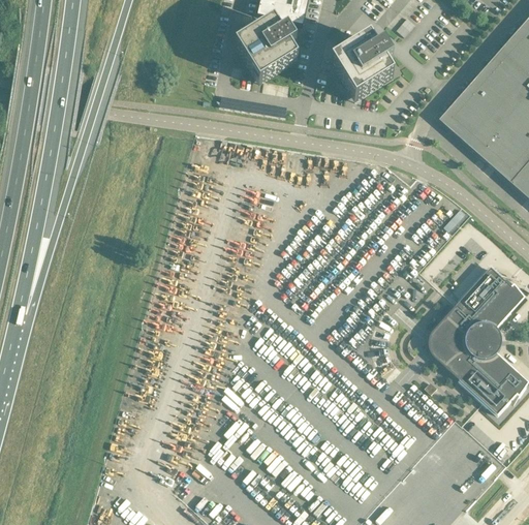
[(259,0),(258,7),(256,14),(279,20),(280,20),(278,29),(281,33),(283,21),(303,26),(305,18),(308,0),(259,0)]
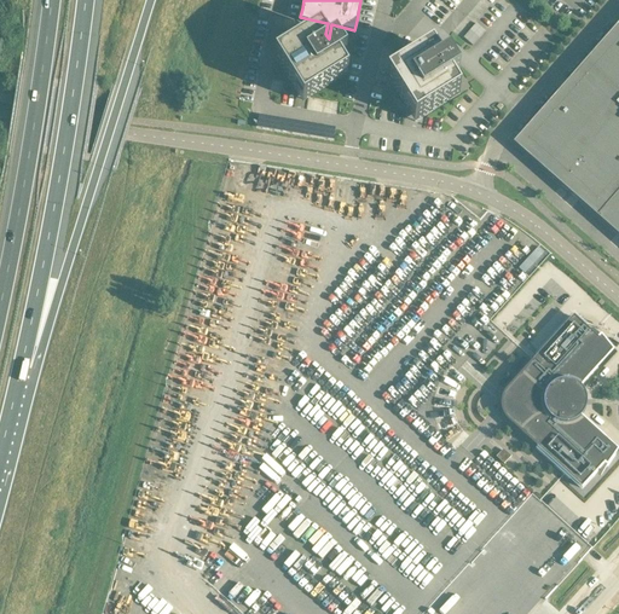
[(472,40),(484,27),(475,18),(462,32),(472,40)]
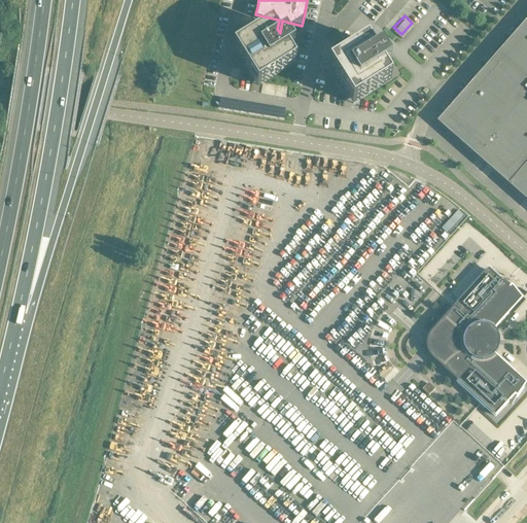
[(506,180),(526,157),(526,16),(437,118),(506,180)]
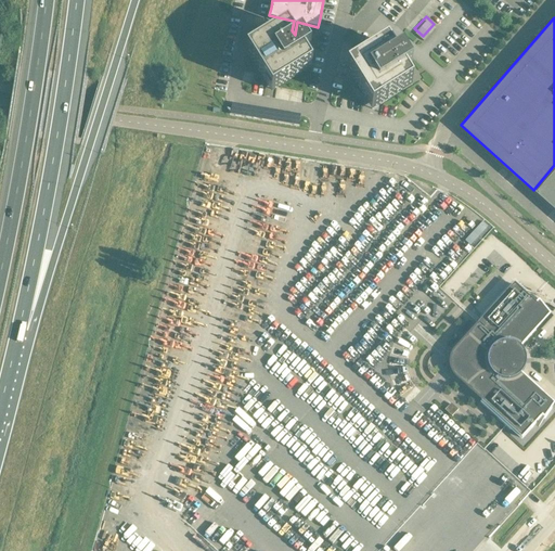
[(301,31),(295,36),(295,35),(292,30),(287,23),(246,48),(271,89),(312,63),(305,51),(310,47),(301,31)]
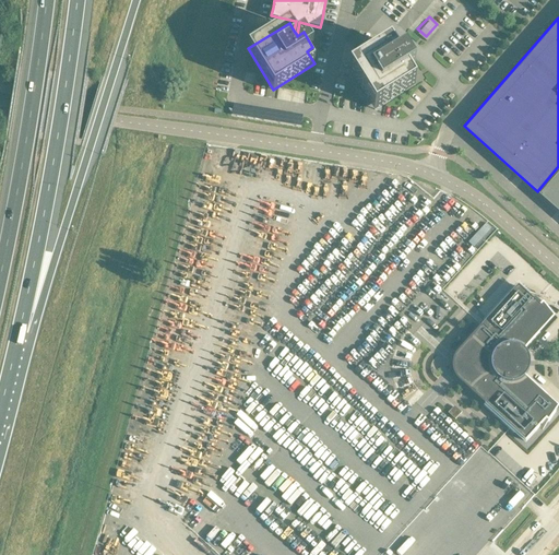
[(397,54),(390,40),(349,66),(349,67),(360,84),(358,86),(364,91),(365,90),(375,107),(416,82),(408,69),(415,65),(405,49),(397,54)]
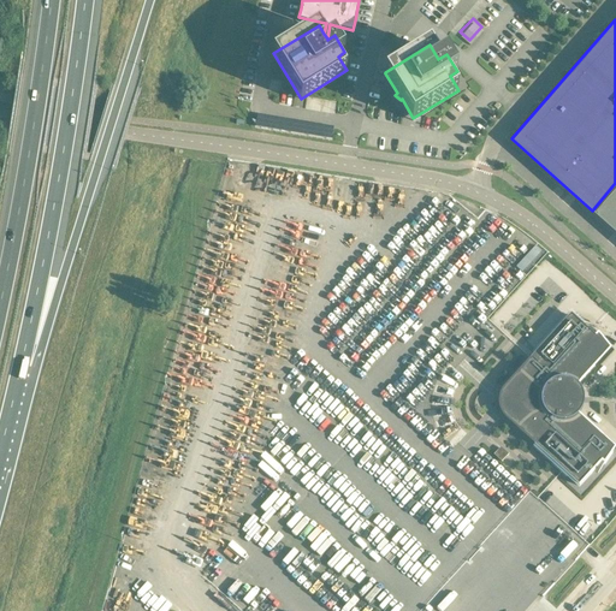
[(615,183),(592,211),(615,231),(615,183)]
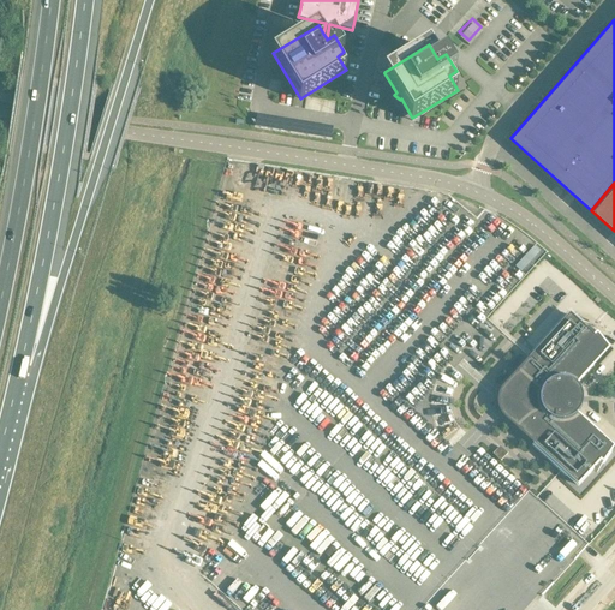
[(533,240),(514,261),(521,267),(541,246),(533,240)]
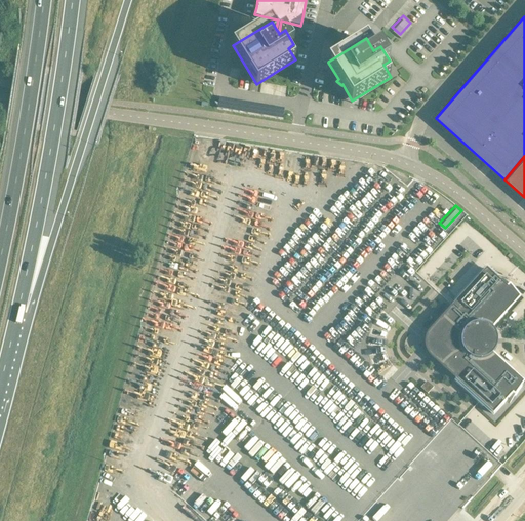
[(425,336),(425,339),(425,343),(426,346),(427,348),(428,351),(430,353),(455,376),(493,410),(506,397),(512,391),(515,393),(524,379),(509,366),(510,366),(493,351),(494,349),(496,346),(497,344),(497,341),(497,337),(497,334),(496,332),(495,329),(493,327),(491,325),(507,309),(507,308),(520,293),(510,281),(507,283),(500,277),(497,274),(486,265),(452,303),(429,328),(427,331),(426,333),(425,336)]
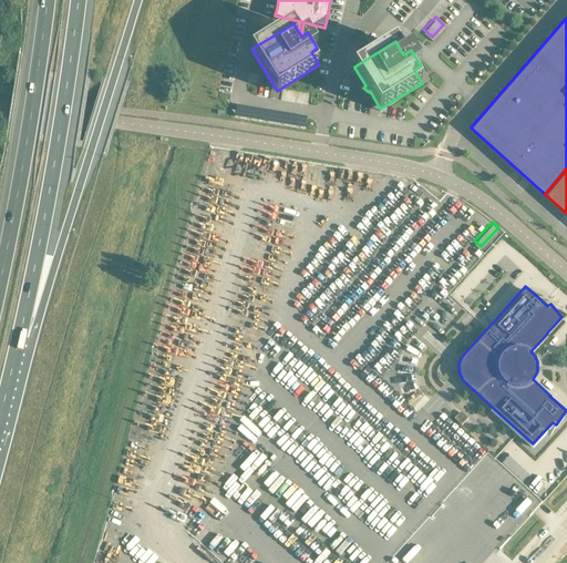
[(292,360),(301,349),(296,345),(287,355),(292,360)]
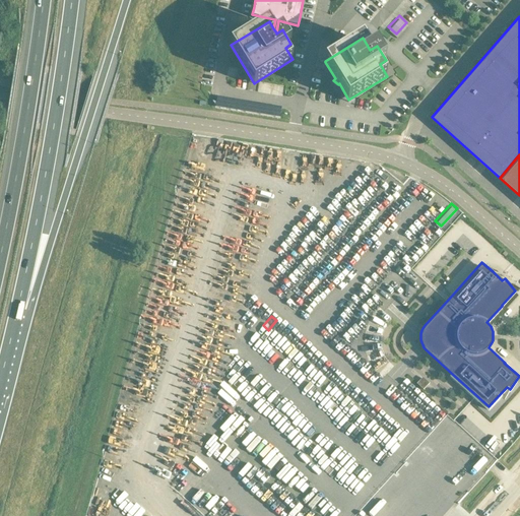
[(424,386),(428,377),(419,374),(415,383),(424,386)]
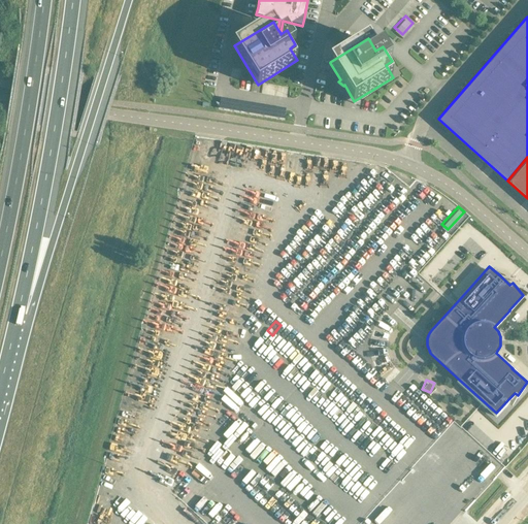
[(459,484),(438,504),(447,514),(468,493),(459,484)]
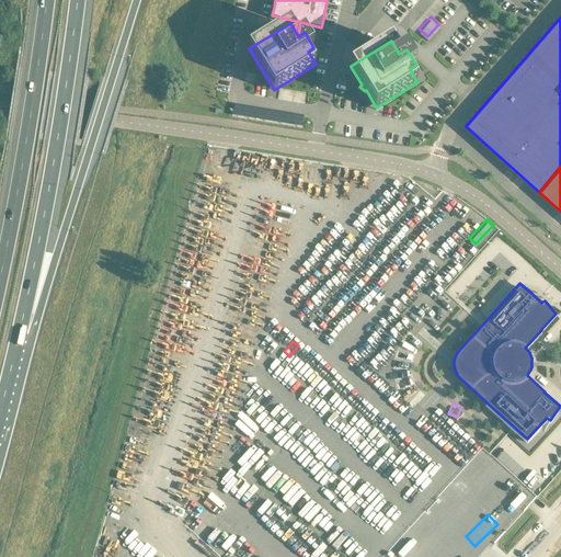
[(174,544),(190,532),(184,524),(169,536),(174,544)]
